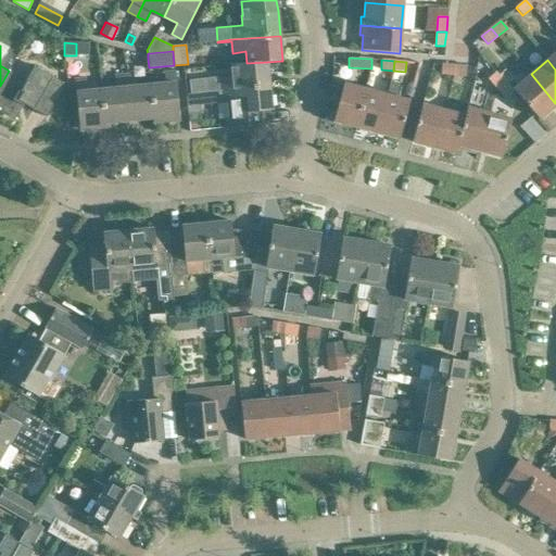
[(269,86),(267,62),(247,63),(231,64),(232,77),(219,78),(220,90),(269,86)]
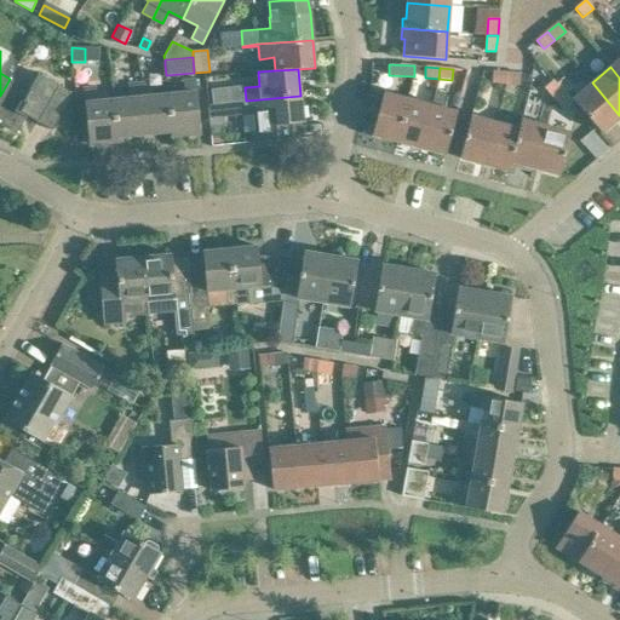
[(505,84),(506,73),(493,72),(492,84),(505,84)]
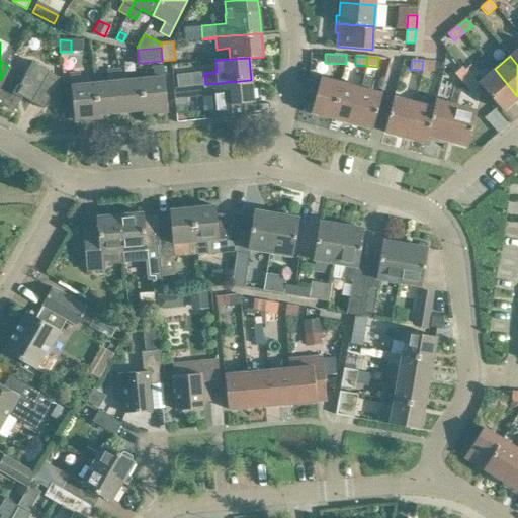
[(423,61),(422,70),(434,71),(435,62),(423,61)]
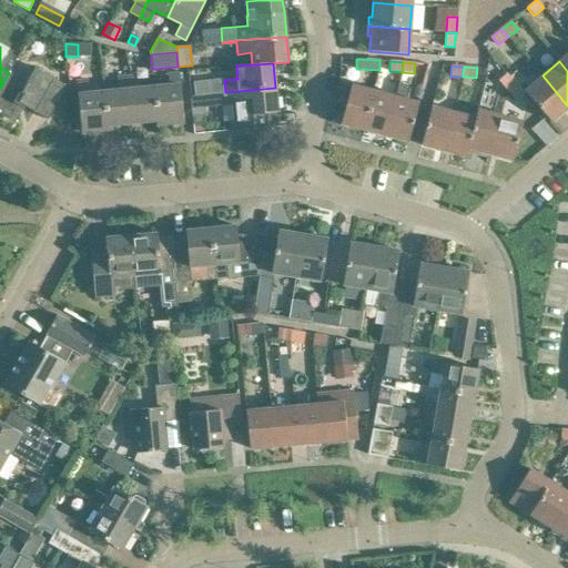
[(9,72),(0,88),(0,112),(17,123),(18,121),(10,117),(19,103),(48,120),(59,101),(64,91),(63,83),(36,68),(27,82),(9,72)]
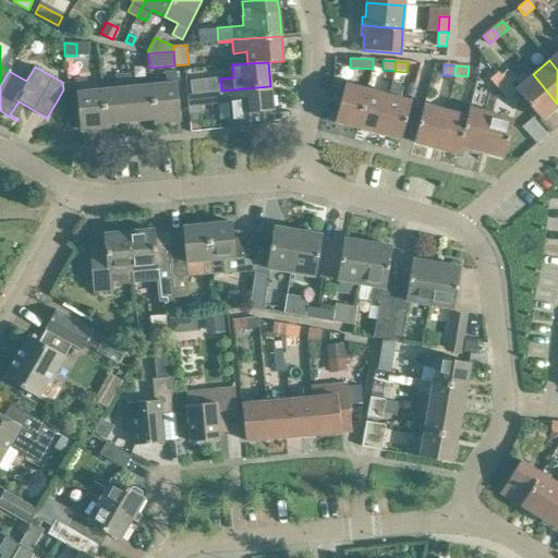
[(152,85),(155,122),(180,120),(176,71),(165,72),(166,84),(152,85)]
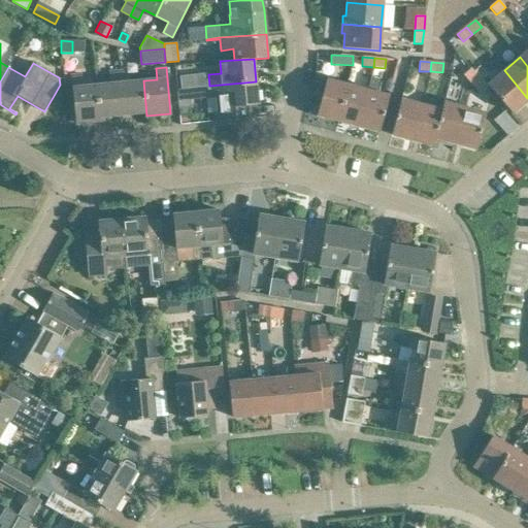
[(479,77),(473,71),(470,68),(463,75),(471,84),(479,77)]
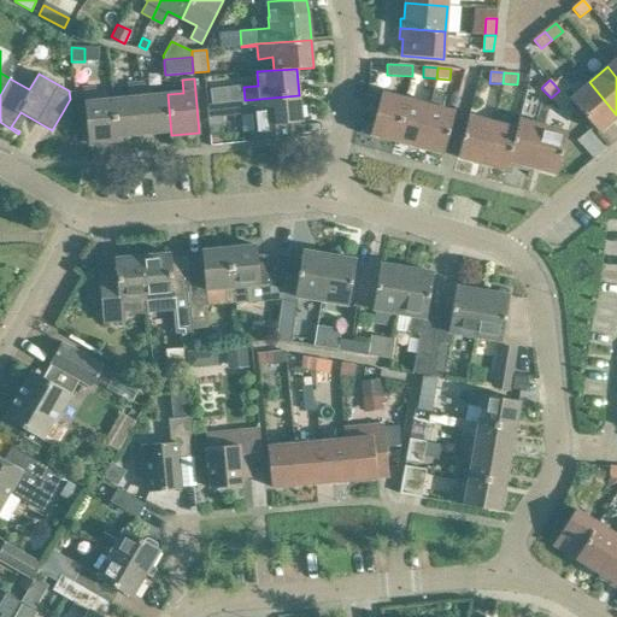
[(171,135),(168,94),(151,97),(150,82),(139,83),(144,134),(169,131),(170,136),(171,135)]
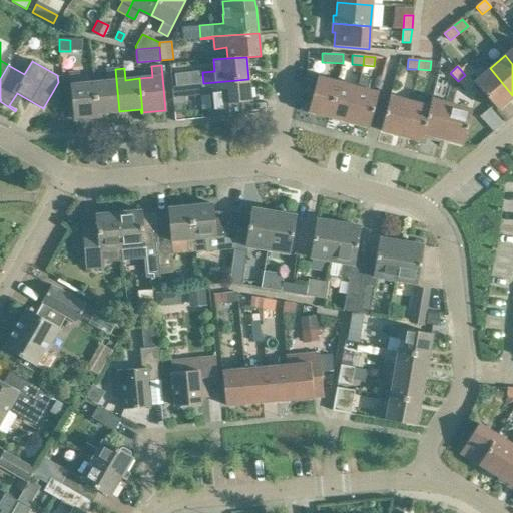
[(508,101),(512,96),(512,95),(490,68),(475,81),(484,94),(497,109),(508,100),(508,101)]
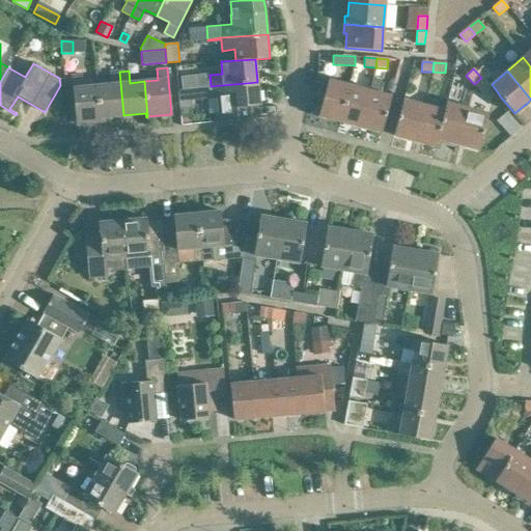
[(101,117),(123,115),(119,72),(109,73),(110,84),(96,86),(100,121),(102,121),(101,117)]
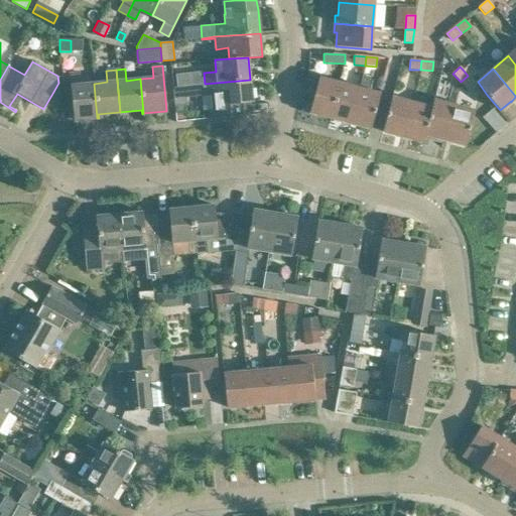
[(97,118),(94,84),(81,85),(80,74),(70,75),(72,100),(74,120),(97,118)]
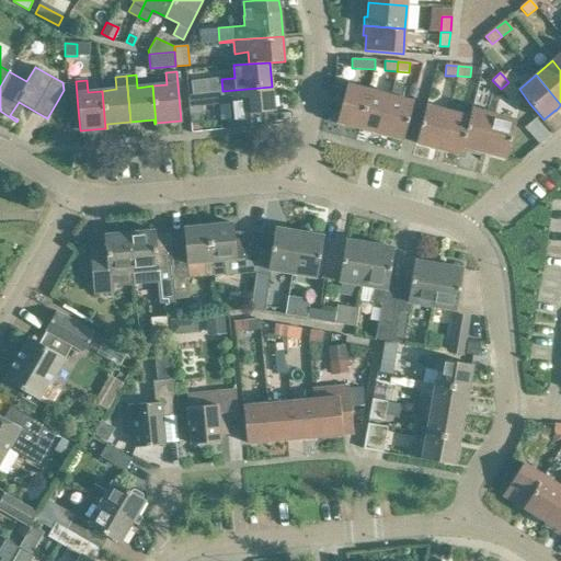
[(205,80),(191,81),(193,95),(206,93),(205,80)]
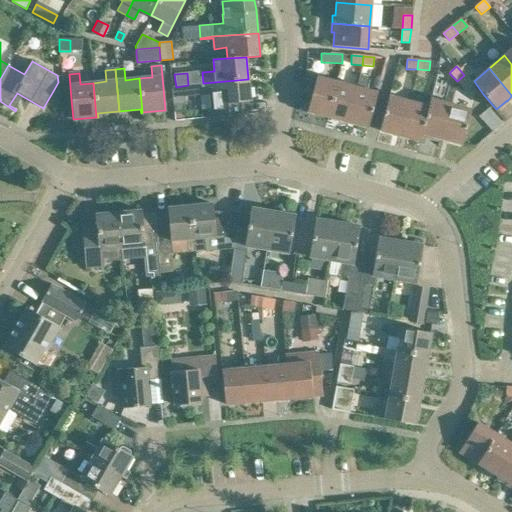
[(471,84),(466,78),(464,75),(457,81),(464,90),(471,84)]
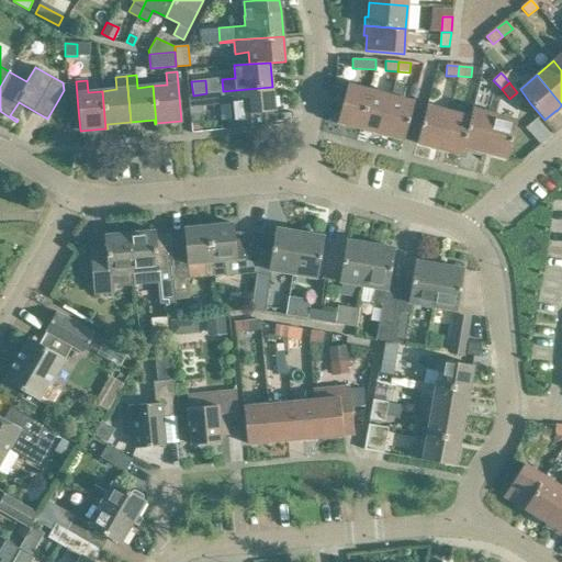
[(394,83),(391,97),(381,135),(388,137),(389,136),(403,139),(408,119),(413,102),(403,100),(406,87),(394,83)]
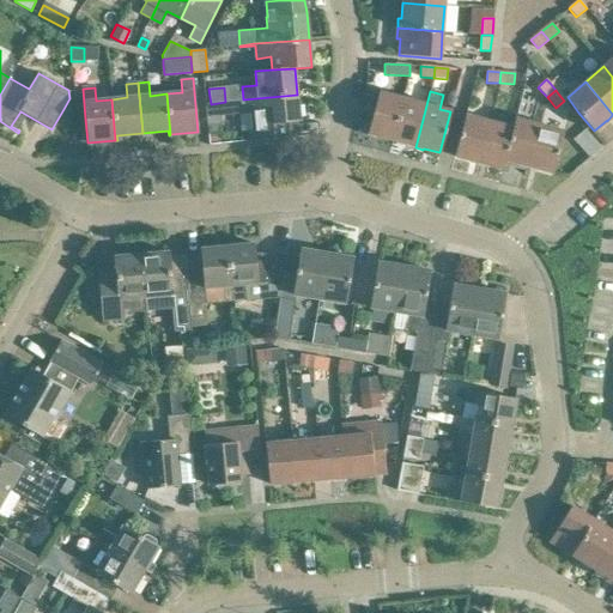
[(392,140),(402,98),(378,92),(368,134),(376,138),(376,135),(392,140)]
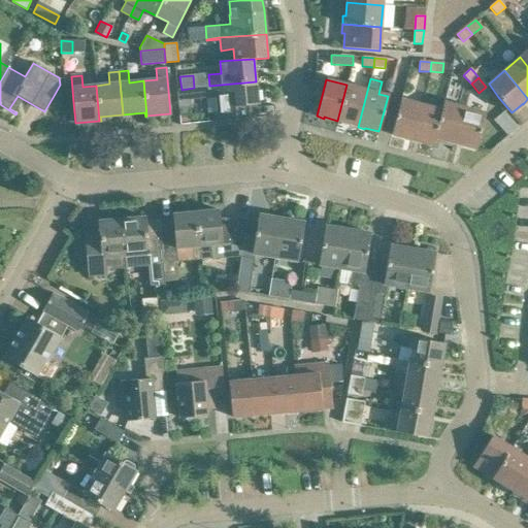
[(256,81),(209,86),(210,97),(223,96),(224,108),(226,121),(252,119),(251,105),(258,104),(256,81)]
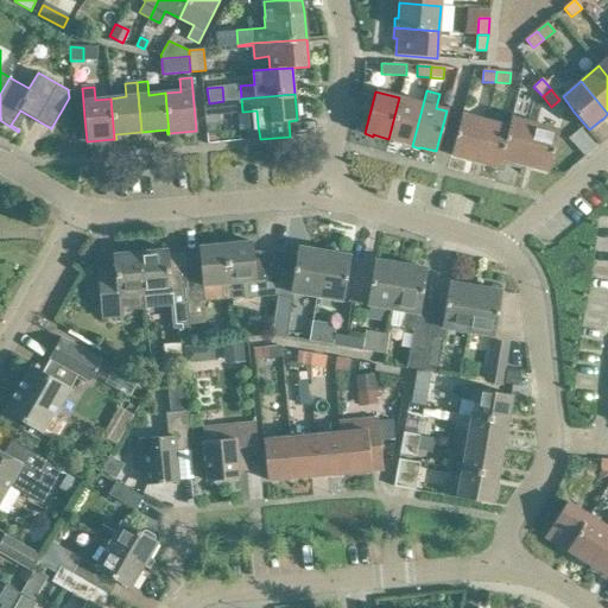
[(412,146),(423,105),(399,97),(388,139),(404,143),(404,144),(412,146)]
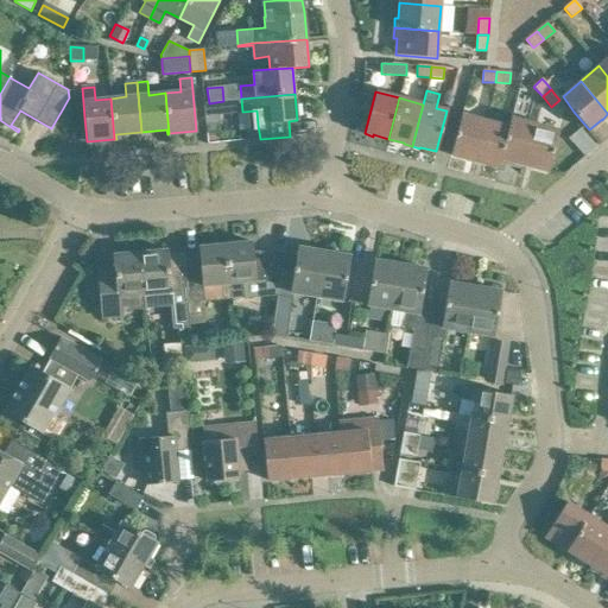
[(217,124),(215,102),(203,103),(206,125),(217,124)]
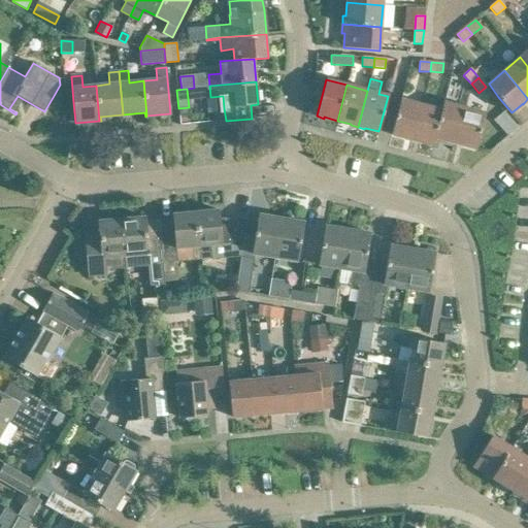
[(411,141),(422,104),(401,99),(396,114),(391,134),(405,138),(404,139),(411,141)]
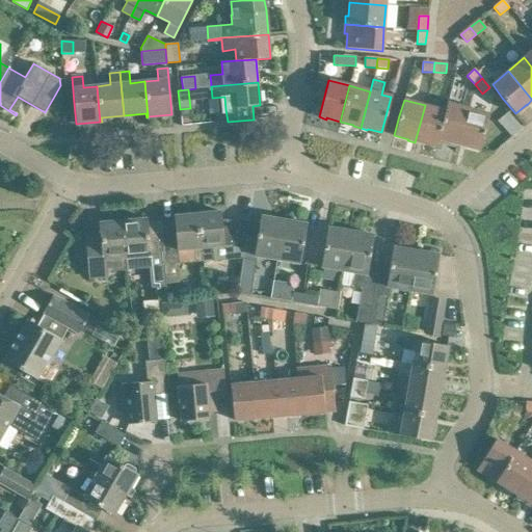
[(436,147),(439,139),(448,103),(447,103),(445,110),(425,105),(415,142),(422,144),(422,143),(436,147)]
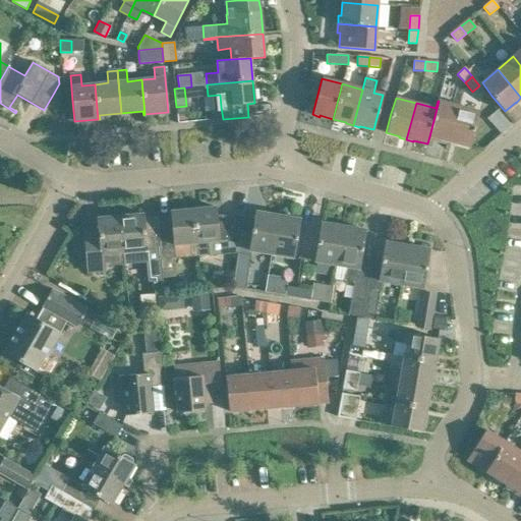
[(449,142),(458,106),(439,101),(429,136),(442,139),(442,140),(449,142)]
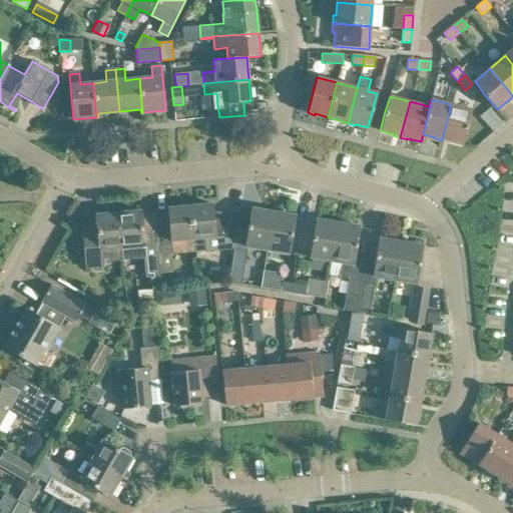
[(451,104),(442,140),(449,142),(449,140),(462,144),(472,110),(451,104)]
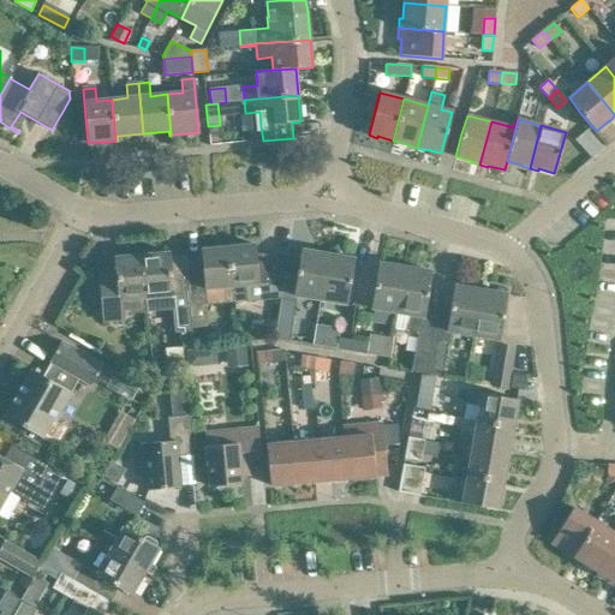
[(246,303),(281,299),(284,288),(282,287),(287,257),(272,256),(272,257),(255,254),(255,244),(228,248),(233,303),(246,302),(246,303)]
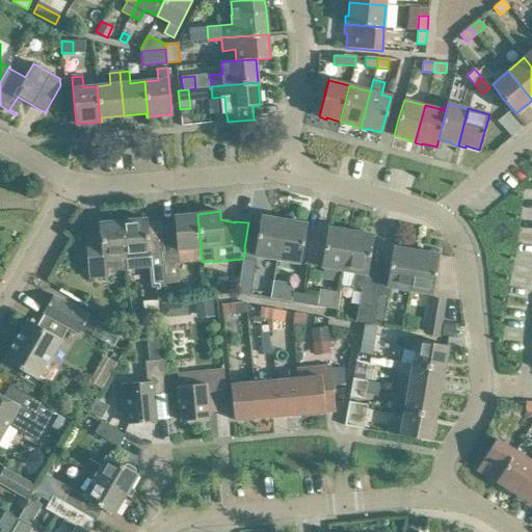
[(178,264),(202,262),(197,214),(175,216),(175,220),(160,221),(160,230),(164,257),(166,284),(180,283),(178,264)]
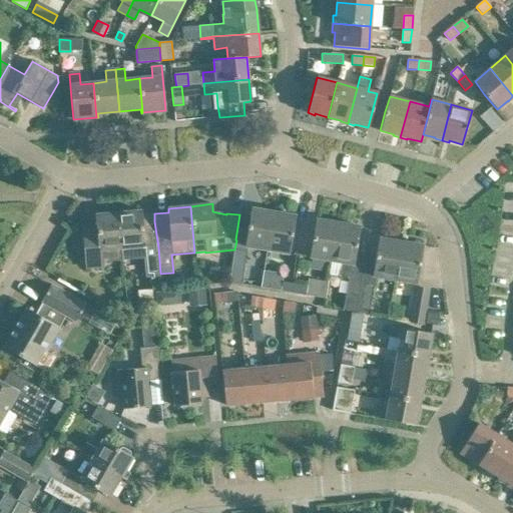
[(267,249),(274,212),(251,208),(247,228),(244,246),(267,249)]
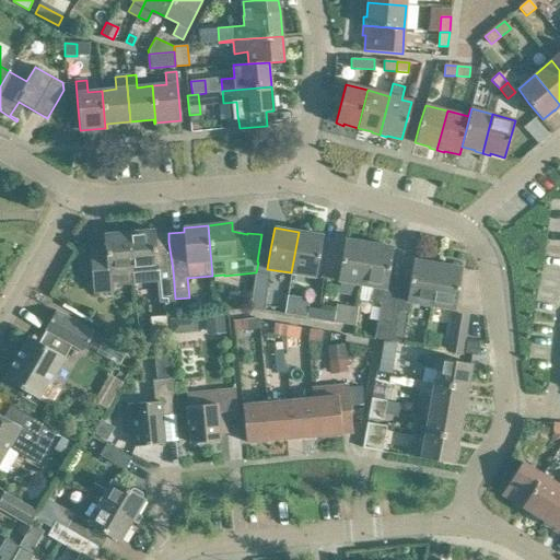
[(173,270),(168,242),(154,243),(153,230),(129,232),(135,284),(158,282),(159,303),(165,303),(166,316),(176,315),(175,299),(173,270)]
